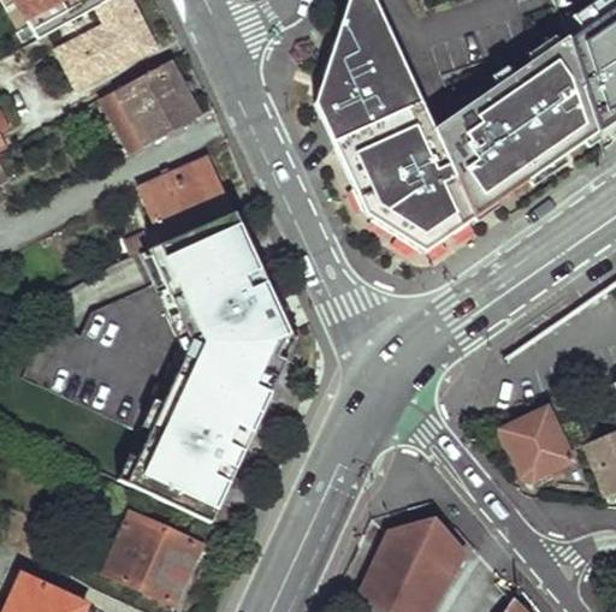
[(160,46),(135,0),(108,0),(98,6),(105,21),(55,46),(76,88),(160,46)]
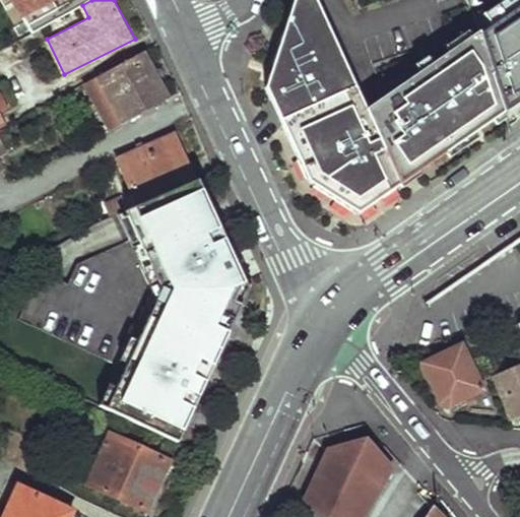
[(360,210),(447,150),(446,148),(474,129),(475,131),(495,118),(493,116),(506,106),(485,44),(481,33),(463,46),(461,42),(366,107),(364,108),(366,112),(361,114),(354,100),(350,102),(346,92),(356,88),(317,0),(309,0),(294,7),(291,7),(266,84),(309,178),(360,210)]
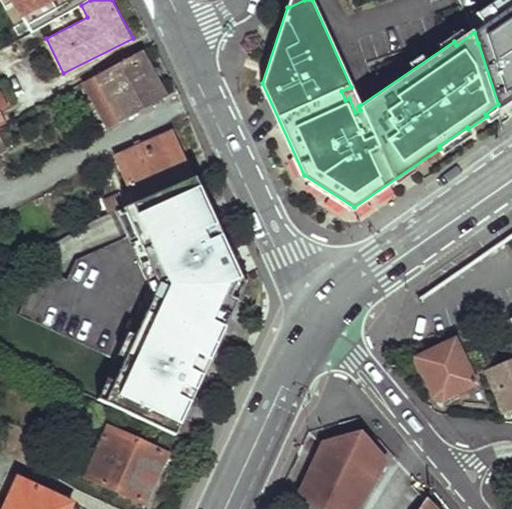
[(466,0),(505,100),(511,94),(511,0),(466,0)]
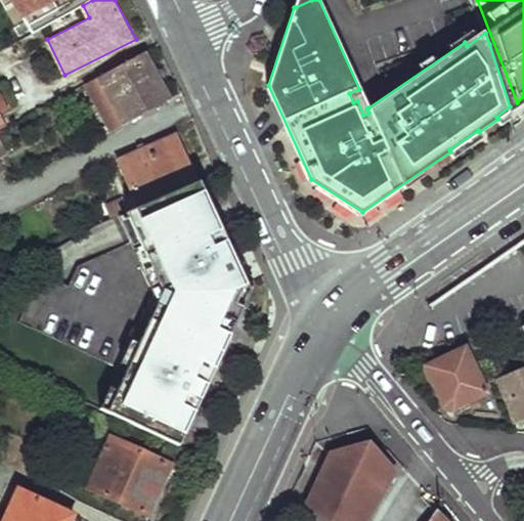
[(87,83),(113,131),(174,97),(148,49),(87,83)]
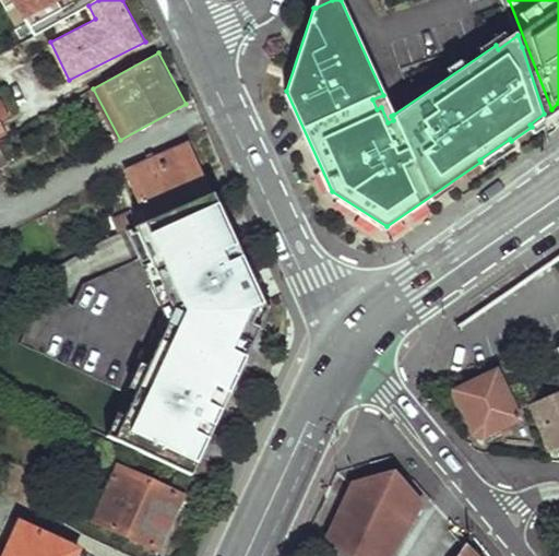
[(393,115),(383,95),(372,99),(377,109),(381,107),(388,122),(393,120),(391,116),(393,115)]
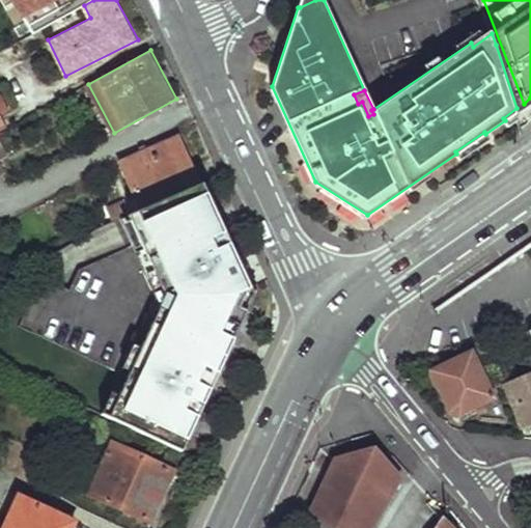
[(0,132),(0,156),(1,159),(11,154),(0,132)]
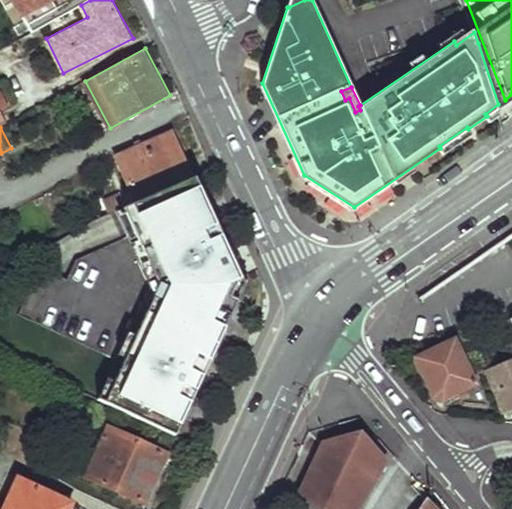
[(119,158),(139,202),(141,201),(188,180),(181,164),(168,133),(119,158)]
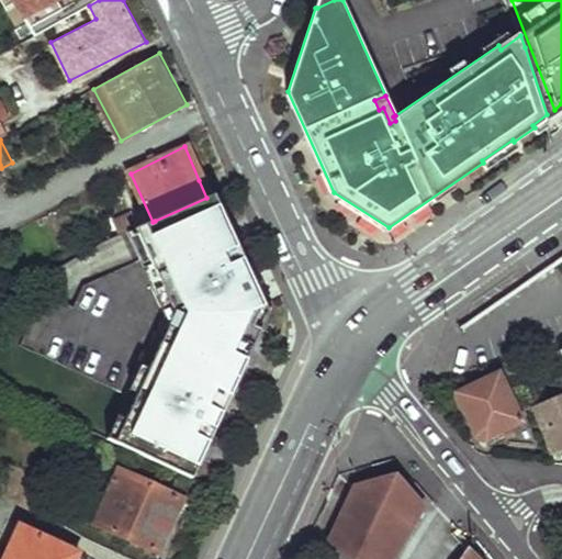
[(199,180),(206,198),(213,194),(206,176),(199,180)]
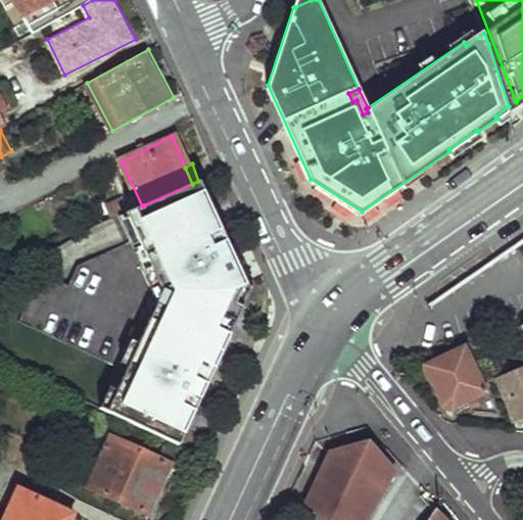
[(142,206),(107,223),(110,230),(126,224),(155,288),(100,405),(179,441),(201,394),(194,390),(208,361),(216,364),(244,303),(237,300),(245,282),(248,281),(234,251),(228,254),(205,205),(204,189),(205,188),(201,179),(198,181),(192,184),(144,205),(142,206)]
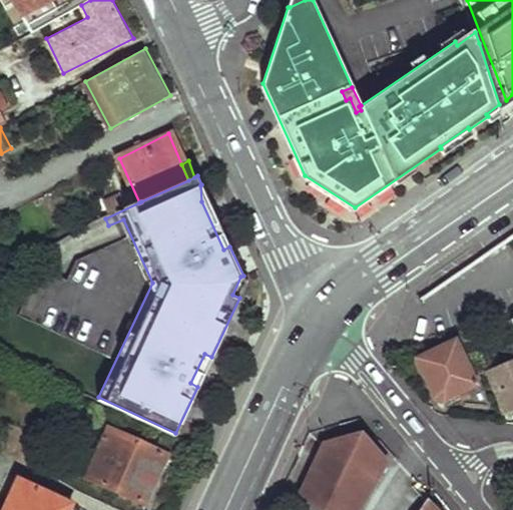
[(229,246),(201,184),(200,185),(201,201),(223,249),(229,246)]
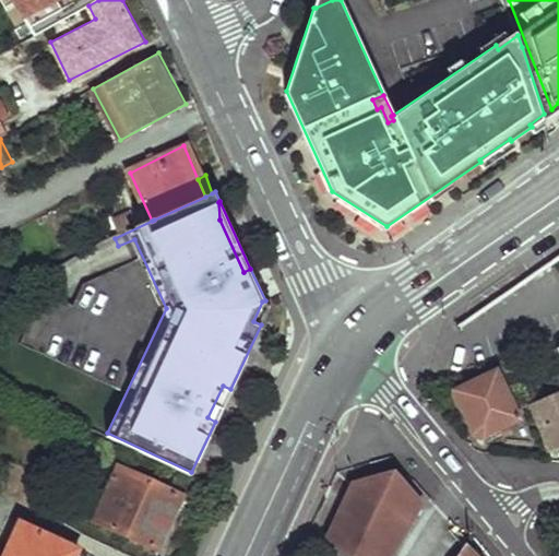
[(269,308),(265,300),(262,302),(253,321),(261,324),(269,308)]
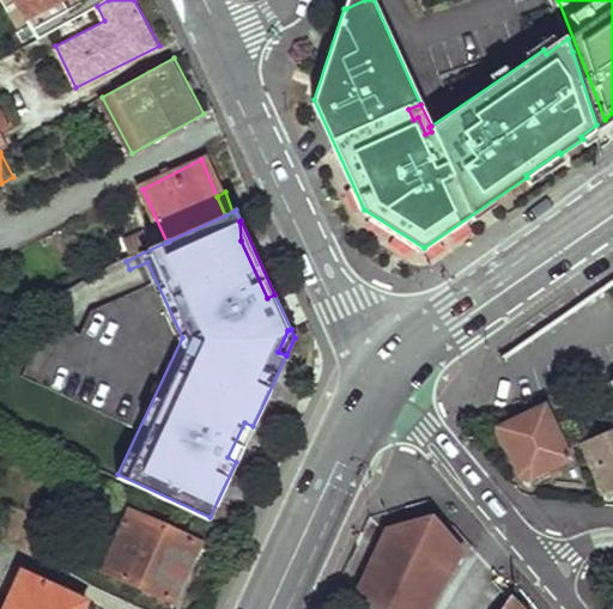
[(533,470),(566,454),(541,405),(498,426),(515,462),(519,466),(521,469),(527,472),(533,470)]
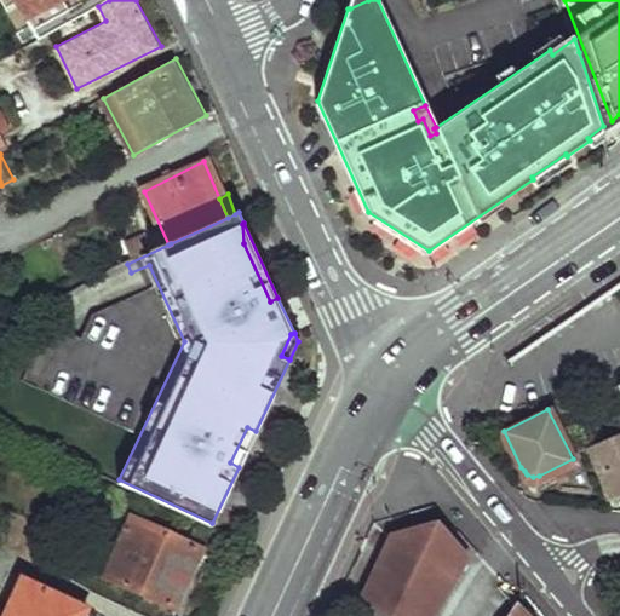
[(619,433),(587,448),(608,496),(619,490),(619,433)]
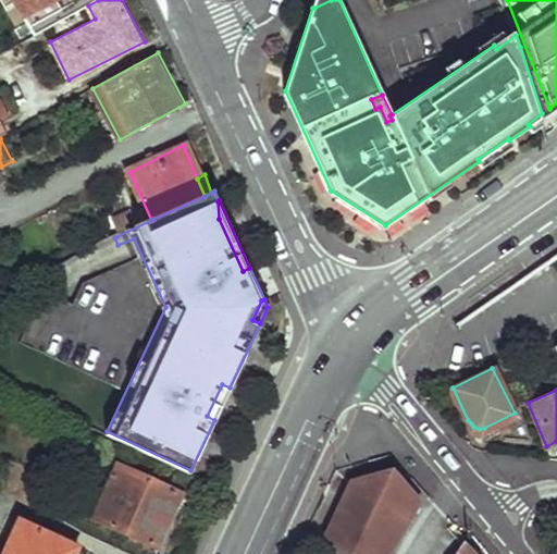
[(120,459),(95,514),(159,543),(184,490),(120,459)]
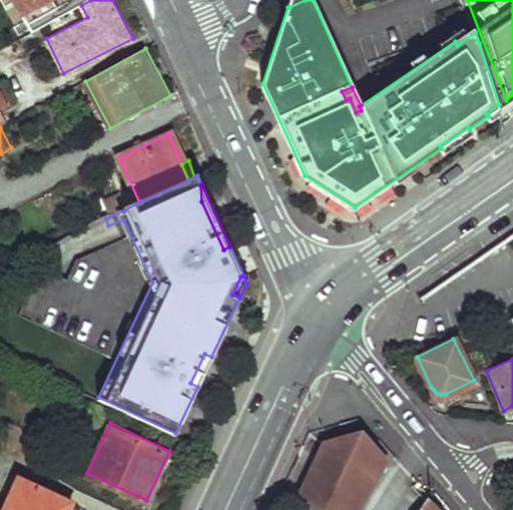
[(354,509),(387,465),(362,439),(325,448),(297,499),(318,509),(354,509)]
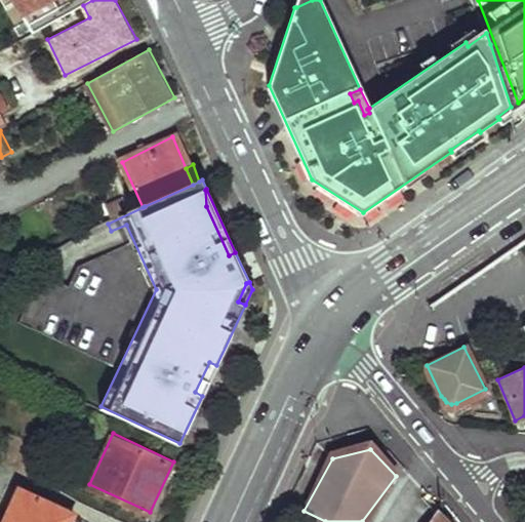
[(19,487),(2,521),(71,521),(76,513),(19,487)]
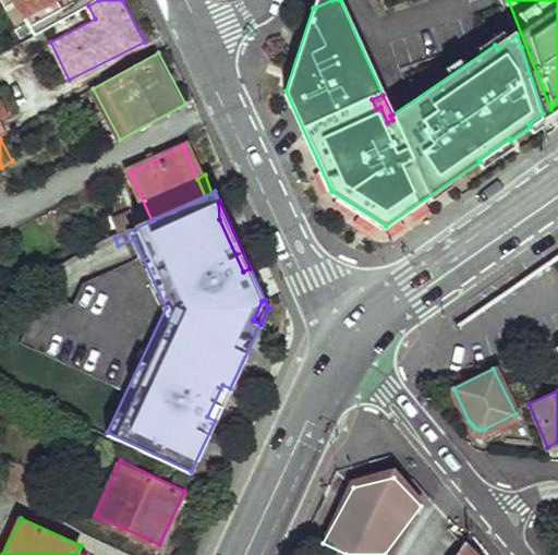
[(473,554),(463,544),(456,554),(473,554)]
